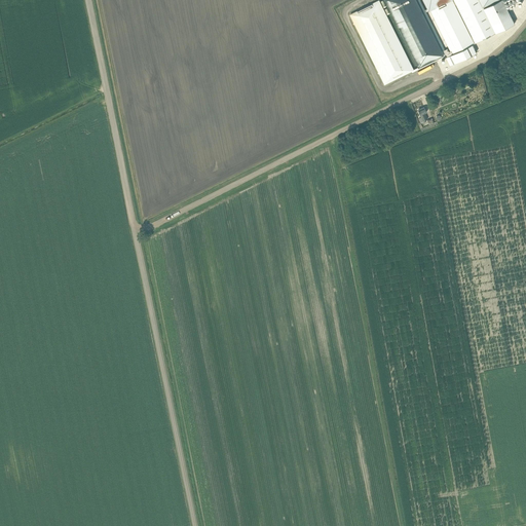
[(379,0),(350,14),(385,84),(411,71),(412,73),(446,55),(445,53),(443,54),(418,67),(413,70),(379,0)]
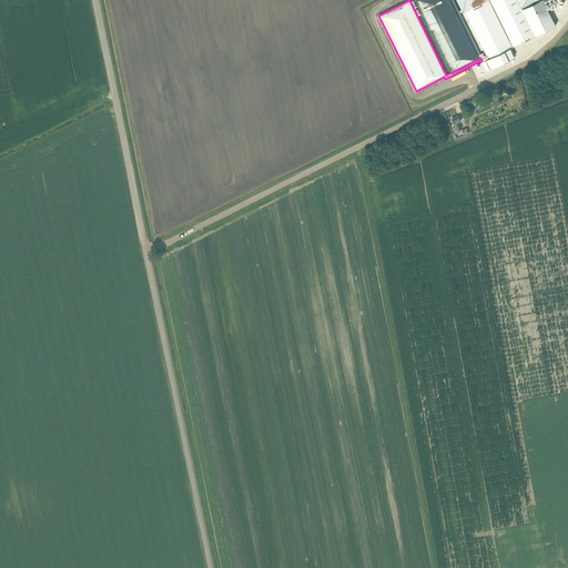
[(448,0),(416,0),(452,72),(478,59),(448,0)]
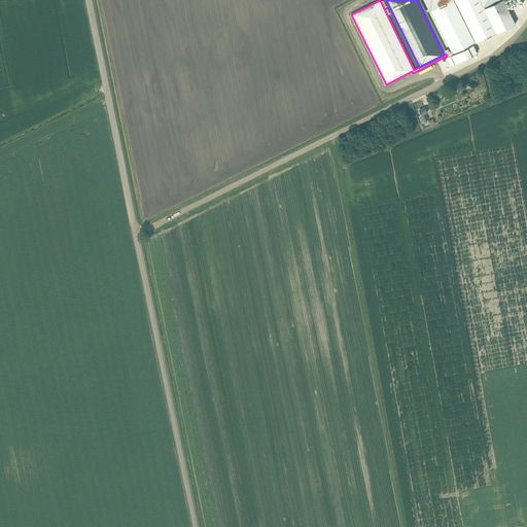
[(424,0),(429,10),(431,9),(450,0),(481,0),(484,6),(492,2),(496,0),(424,0)]
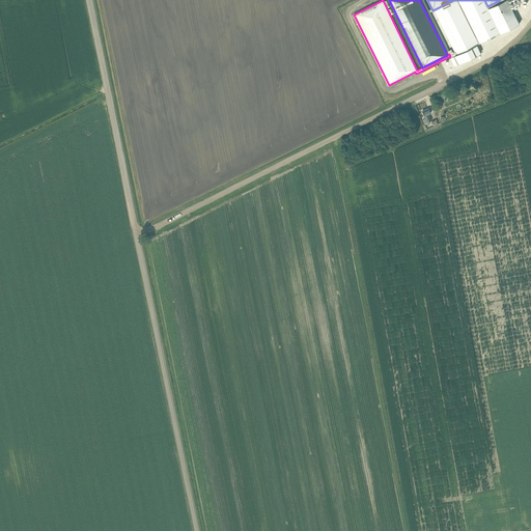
[(484,0),(453,0),(435,9),(454,51),(456,55),(468,50),(477,45),(520,24),(507,0),(500,0),(496,2),(487,6),(484,0)]
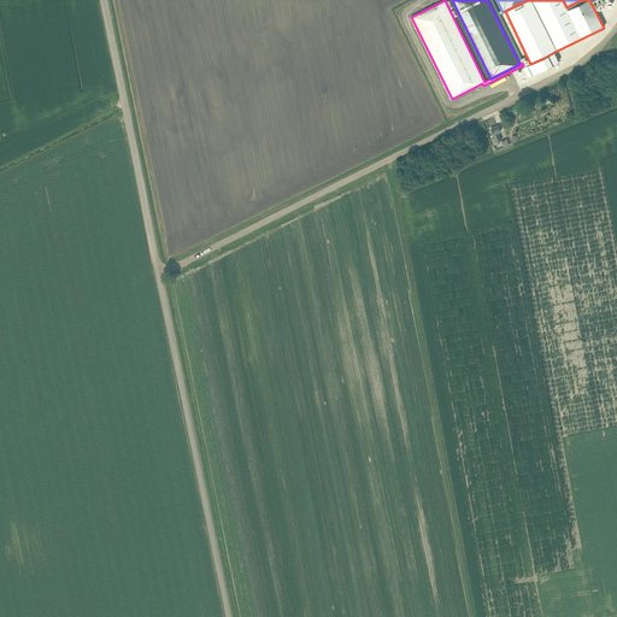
[(524,57),(522,59),(523,63),(522,63),(523,65),(524,68),(523,68),(528,77),(547,66),(544,58),(530,64),(528,59),(527,60),(524,57)]
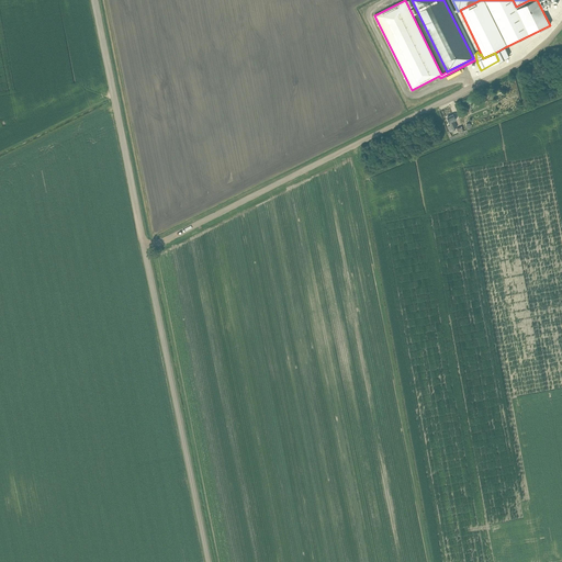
[(456,120),(453,114),(447,117),(450,125),(448,126),(449,131),(457,126),(453,121),(456,120)]
